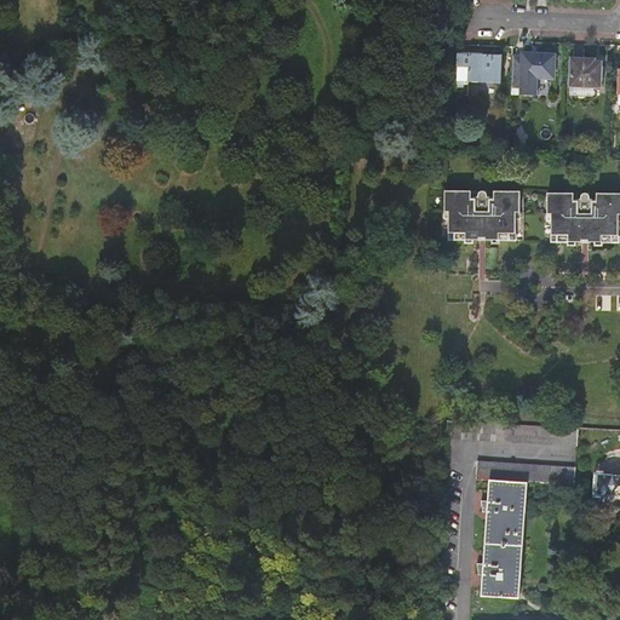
[(475,53),(458,53),(457,78),(464,78),(464,75),(469,75),(468,82),(469,82),(499,84),(499,85),(501,85),(503,56),(500,56),(500,57),(475,56),(475,53)]
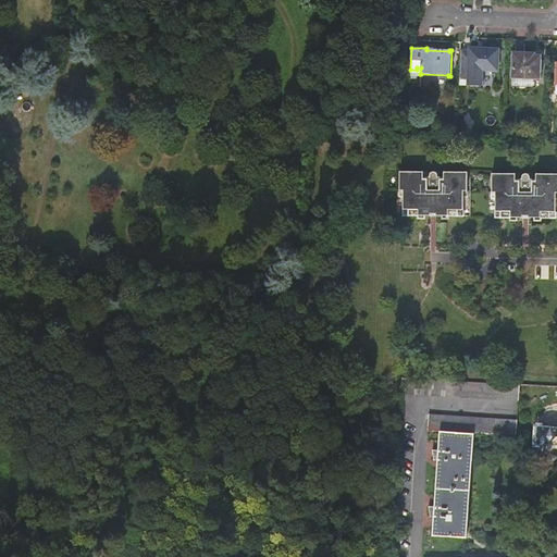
[(469,51),(460,51),(459,71),(468,71),(468,86),(482,87),(482,70),(497,71),(498,50),(469,48),(469,51)]
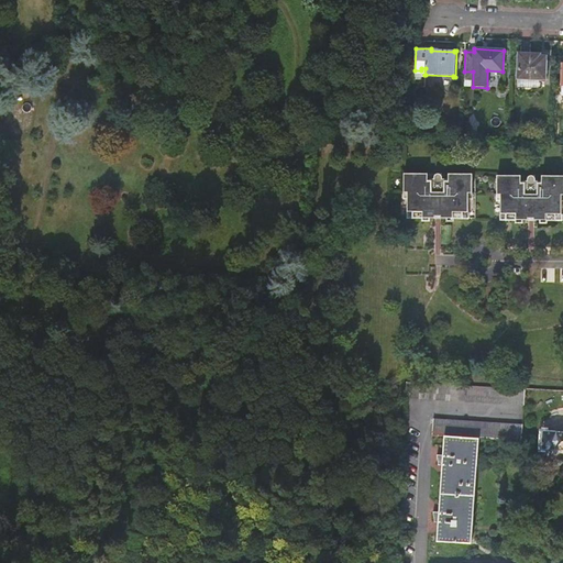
[(547,73),(547,62),(545,63),(545,57),(540,57),(539,55),(519,54),(518,78),(544,79),(544,73),(547,73)]
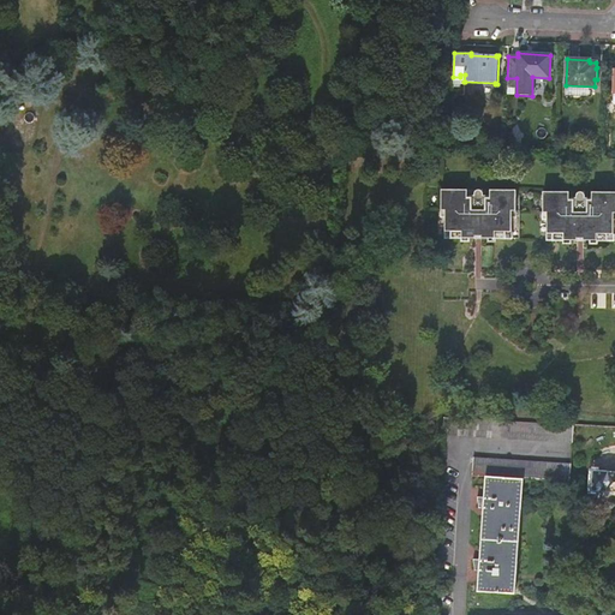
[(445,239),(511,240),(511,216),(511,210),(515,210),(517,191),(493,191),(493,195),(489,196),(483,195),(482,192),(478,190),(476,191),(473,192),(473,195),(466,195),(463,195),(463,191),(440,191),(439,209),(445,209),(445,215),(445,239)]
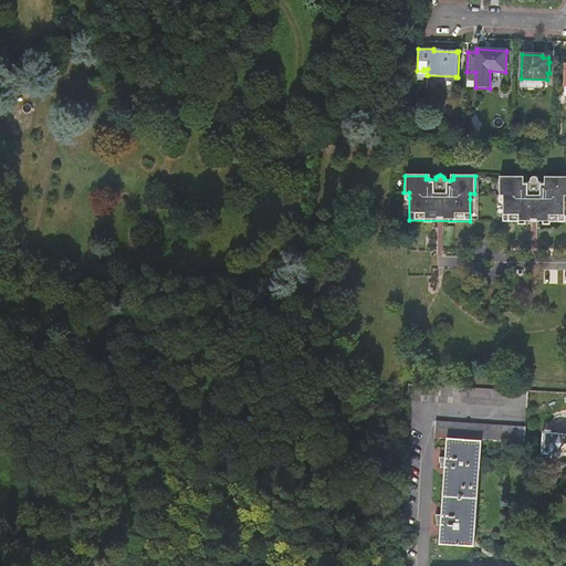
[(503,201),(503,223),(528,223),(527,220),(541,220),(541,223),(564,223),(564,202),(564,196),(565,195),(565,177),(547,177),(548,182),(545,182),(538,181),(538,179),(535,177),(533,178),(531,179),(531,181),(524,182),(520,182),(521,177),(499,177),(499,195),(503,196),(503,201)]
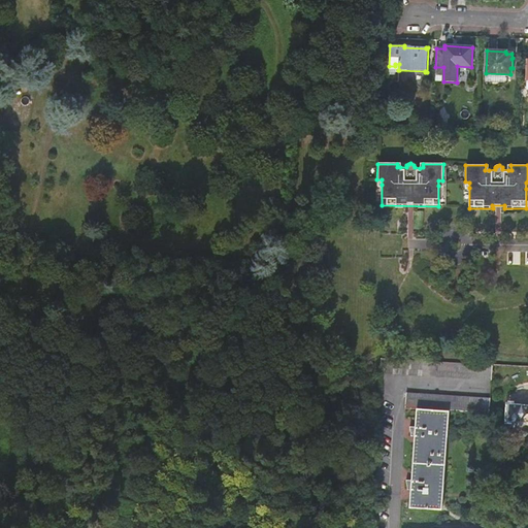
[(492,381),(493,364),(381,357),(380,373),(492,381)]
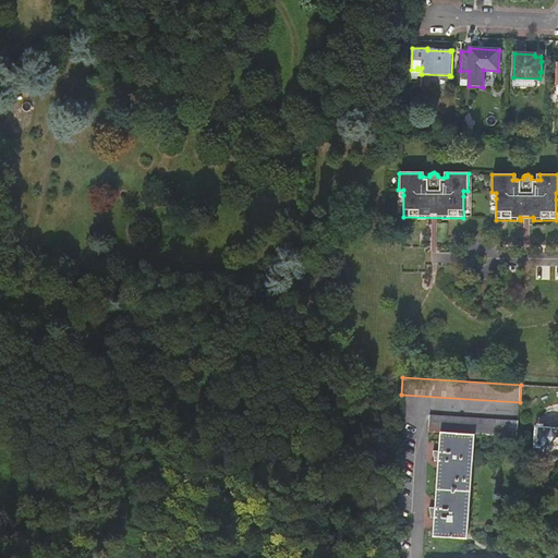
[(440,433),(474,435),(518,437),(518,422),(429,416),(428,432),(440,433)]
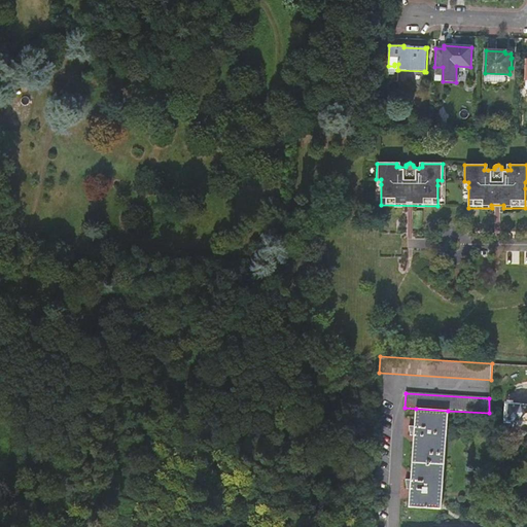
[(507,421),(521,422),(521,421),(526,421),(526,405),(522,405),(522,403),(508,403),(507,421)]
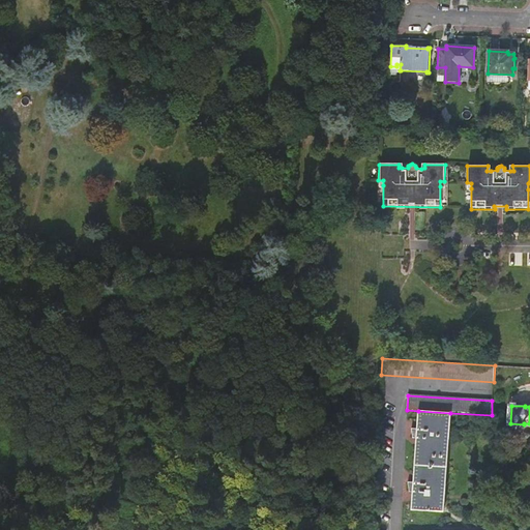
[(450,413),(418,411),(417,429),(411,429),(413,438),(416,439),(414,482),(411,482),(408,481),(409,493),(413,493),(412,510),(444,511),(450,413)]
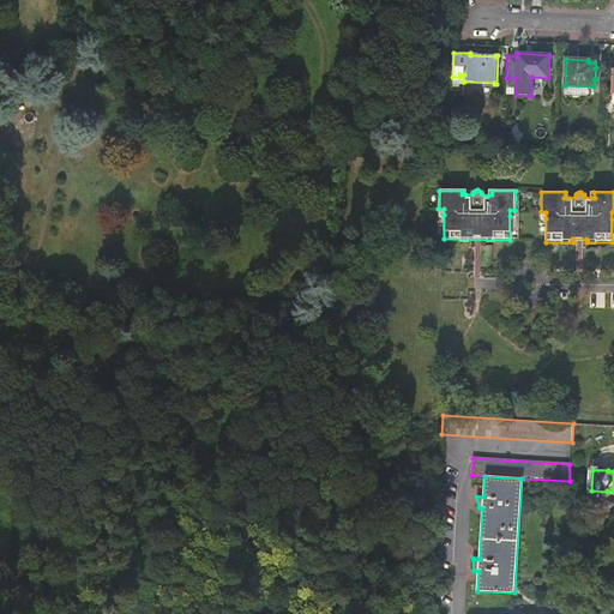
All buildings are outlined.
